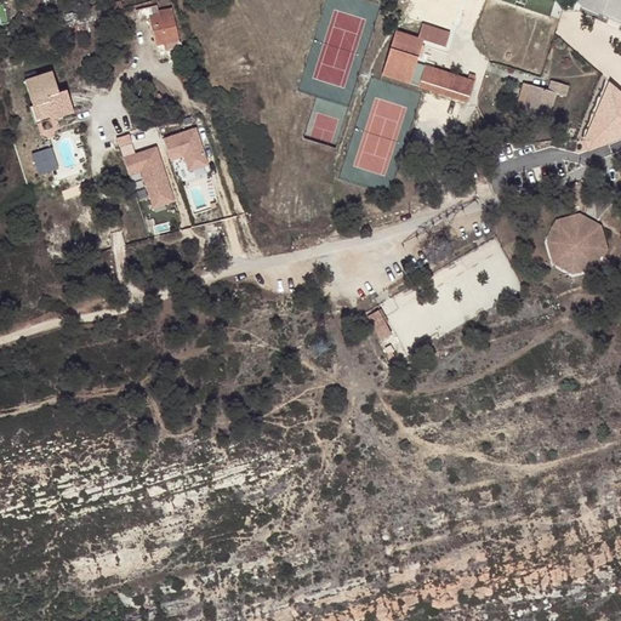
[(177,39),(172,16),(161,18),(159,13),(138,18),(141,27),(151,26),(155,44),(177,39)]
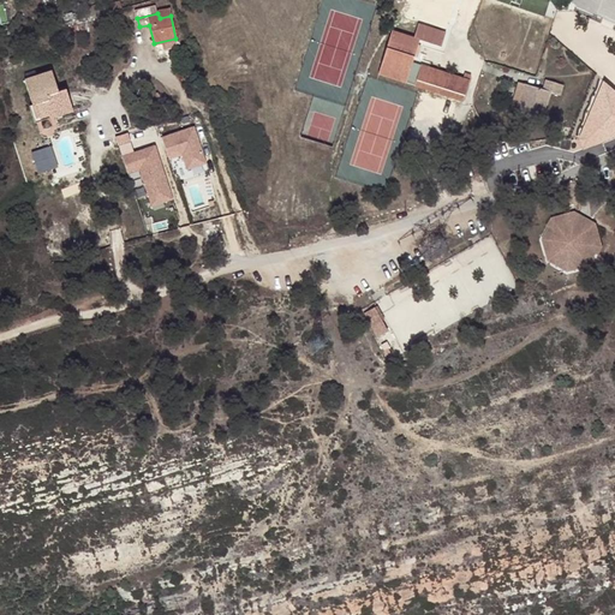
[(439,37),(440,33),(419,25),(417,30),(439,37)]
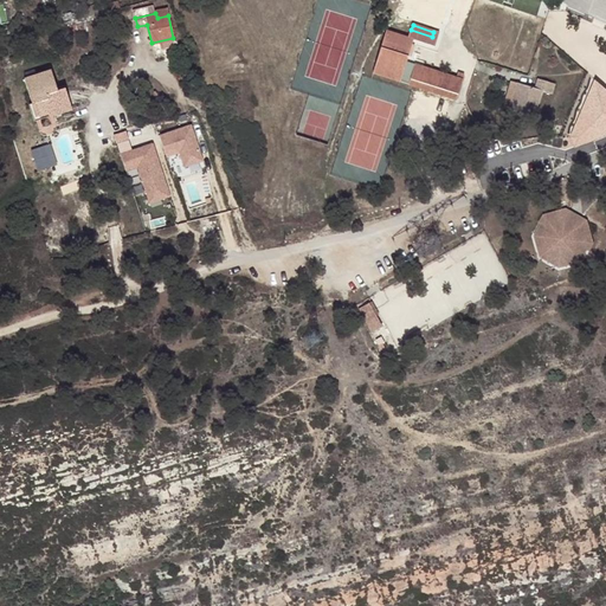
[(386,32),(373,75),(457,102),(465,76),(458,73),(456,78),(407,63),(414,42),(436,49),(440,36),(433,32),(432,37),(411,30),(408,39),(386,32)]
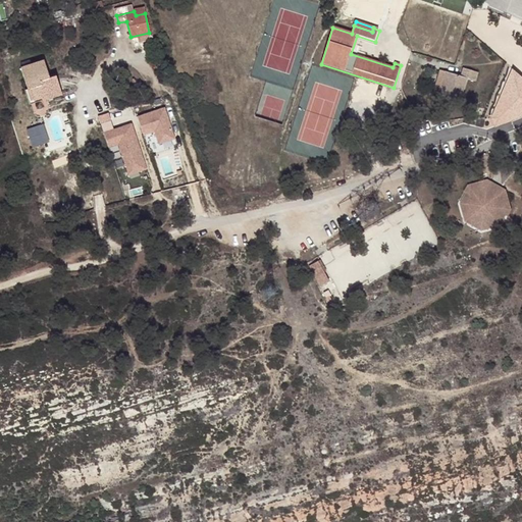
[(462,64),(447,59),(439,82),(462,89),(468,67),(477,70),(480,61),(465,55),(462,64)]
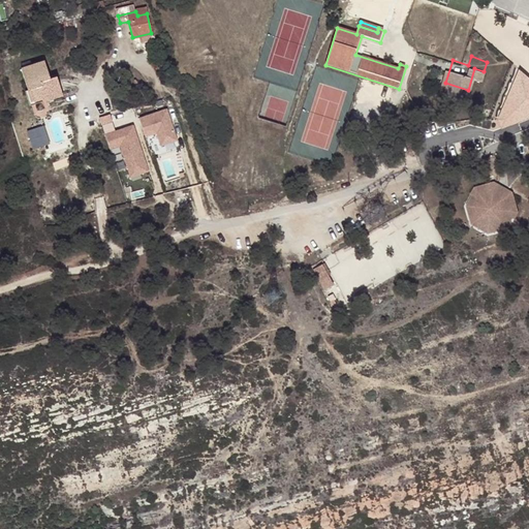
[(445,83),(453,60),(447,58),(440,82),(445,83)]
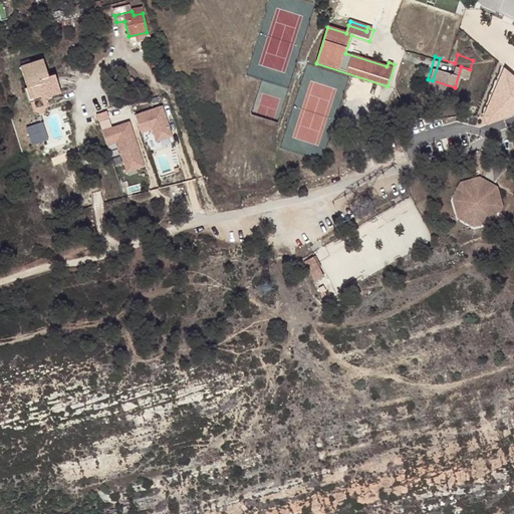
[(43,91),(58,87),(54,76),(48,77),(42,61),(21,69),(26,88),(25,89),(28,99),(44,94),(43,91)]
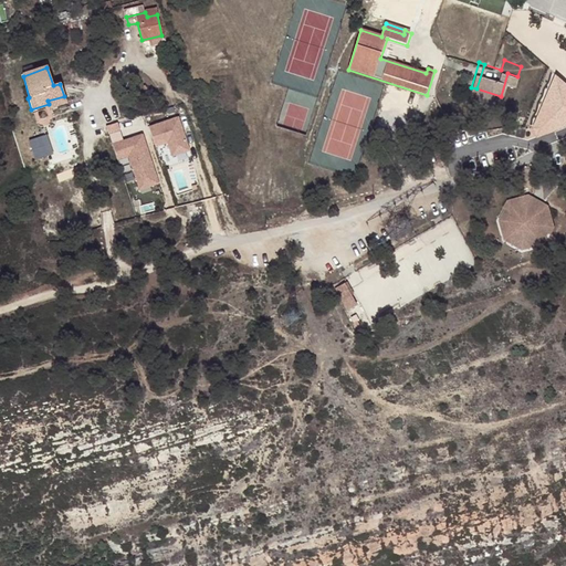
[(565,84),(555,76),(533,128),(537,138),(565,127),(565,84)]
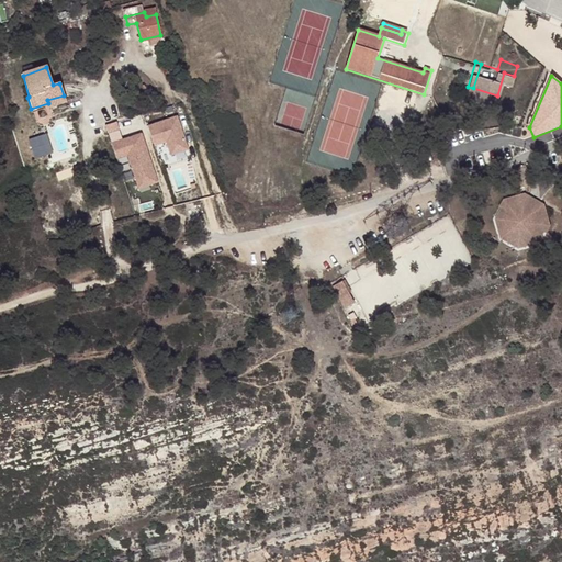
[(65,102),(64,96),(47,100),(48,103),(49,109),(65,102)]
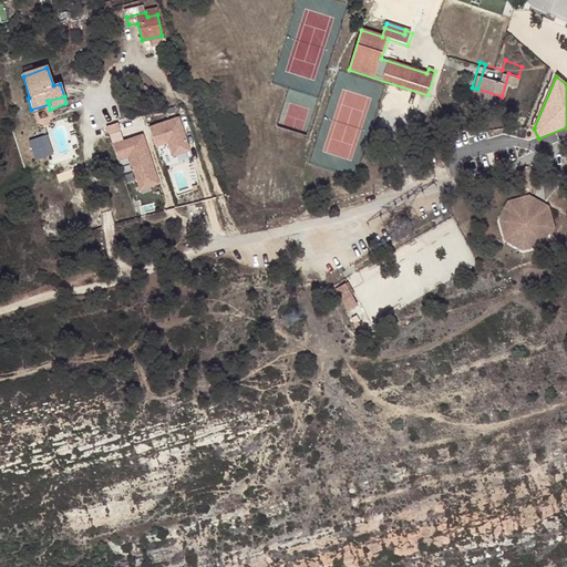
[(49,134),(31,140),(37,160),(54,154),(49,134)]
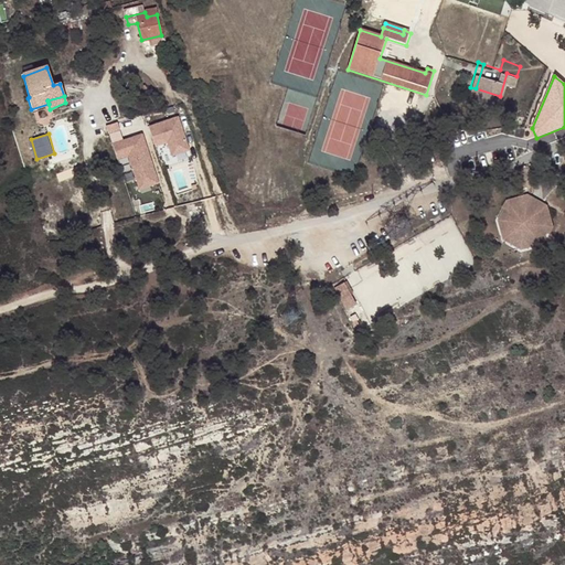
[(547,213),(529,202),(505,210),(502,216),(503,217),(509,221),(504,227),(508,244),(522,252),(537,247),(542,240),(547,242),(548,243),(553,236),(547,213)]
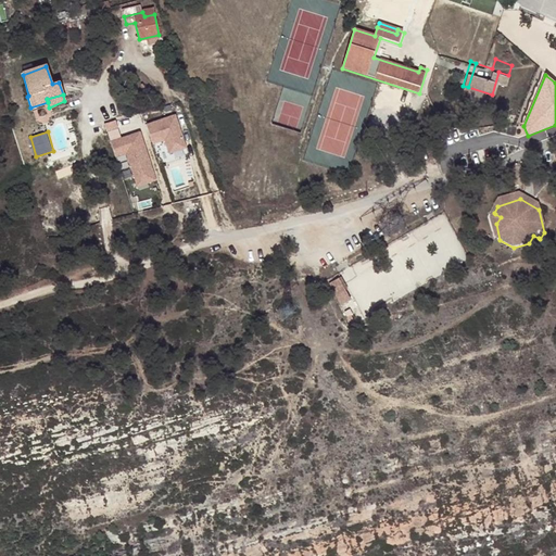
[(533,248),(539,238),(533,236),(529,243),(514,248),(500,240),(496,224),(501,217),(495,214),(491,223),(495,243),(514,254),(533,248)]
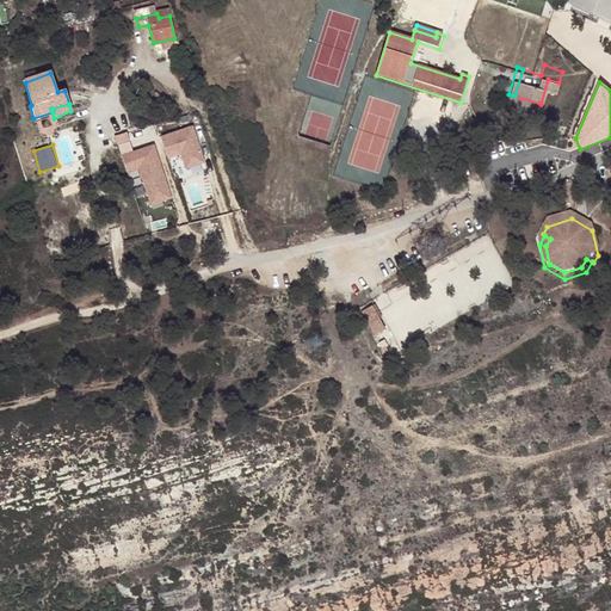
[(372,314),(362,320),(369,333),(380,327),(372,314)]
